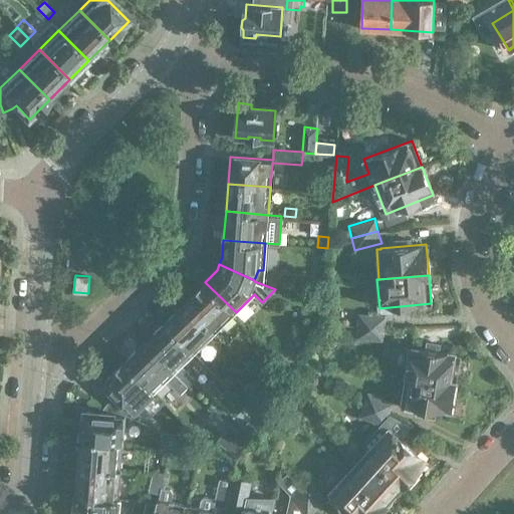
[(324,281),(311,280),(310,291),(323,292),(324,281)]
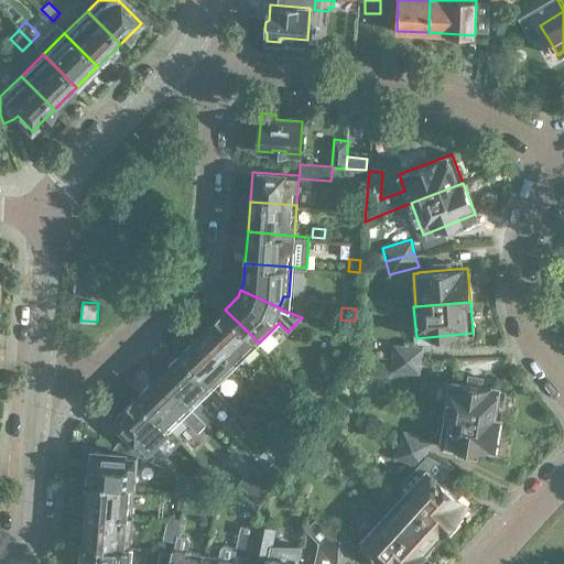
[(225,310),(203,332),(235,366),(259,343),(225,310)]
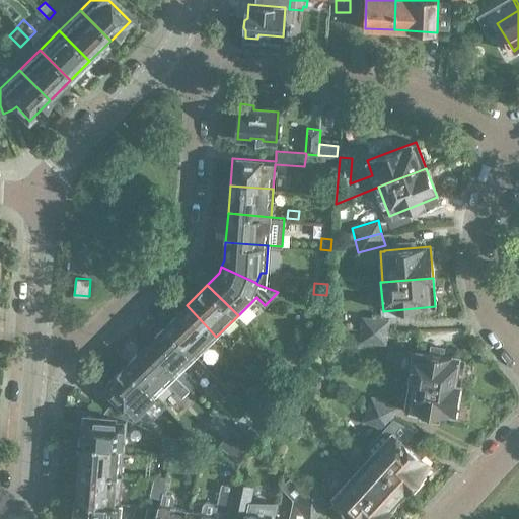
[(187,305),(166,324),(196,356),(216,337),(187,305)]
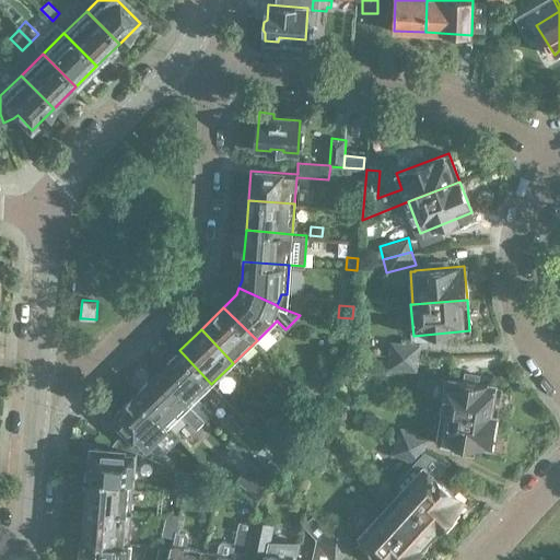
[(391,341),(389,356),(417,358),(419,358),(420,343),(391,341)]
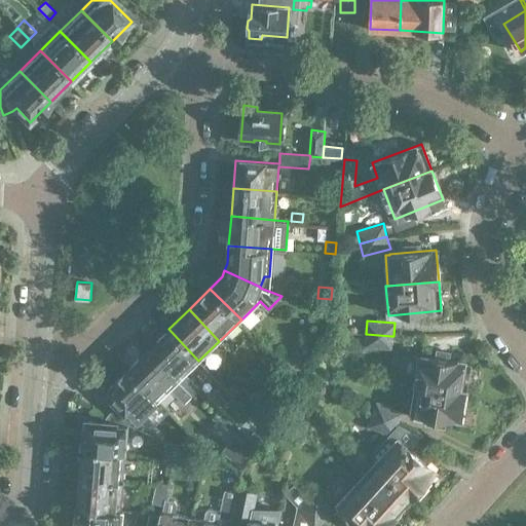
[(168,329),(148,349),(178,381),(192,393),(199,387),(185,374),(198,361),(168,329)]
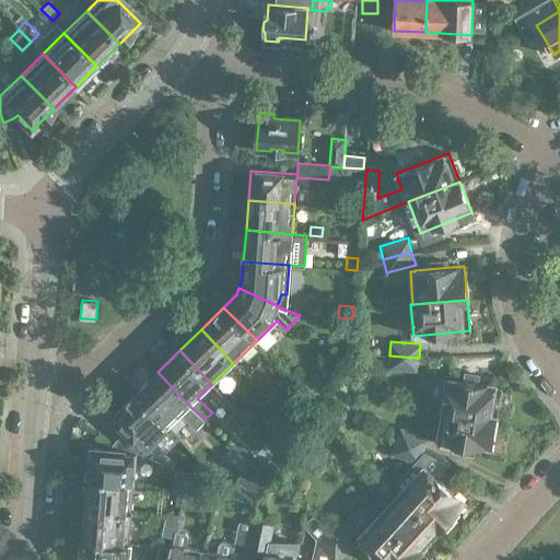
[(376,354),(375,366),(413,370),(418,370),(419,358),(417,358),(389,356),(376,354)]
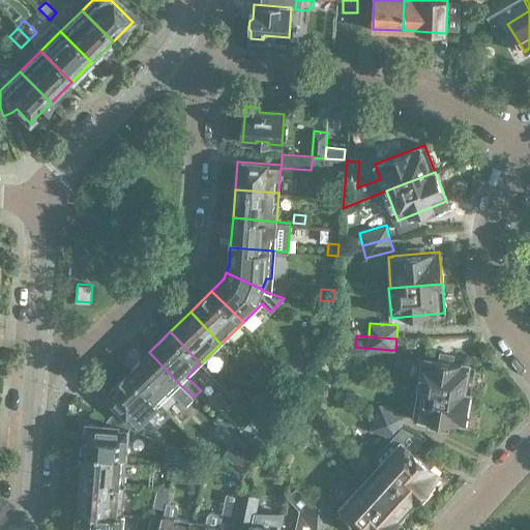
[(239,349),(232,355),(240,363),(247,357),(239,349)]
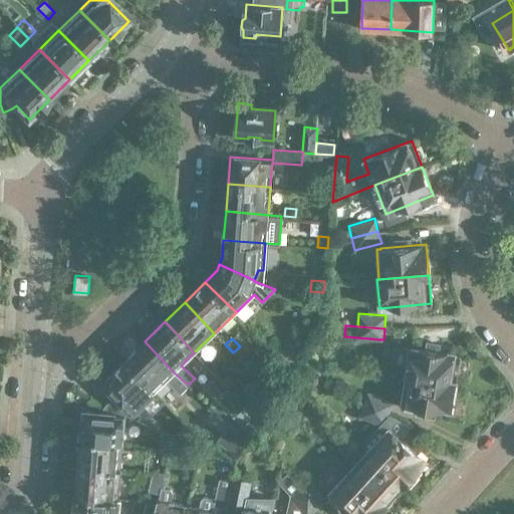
[(145,341),(124,360),(155,392),(166,380),(180,394),(188,384),(174,372),(145,341)]
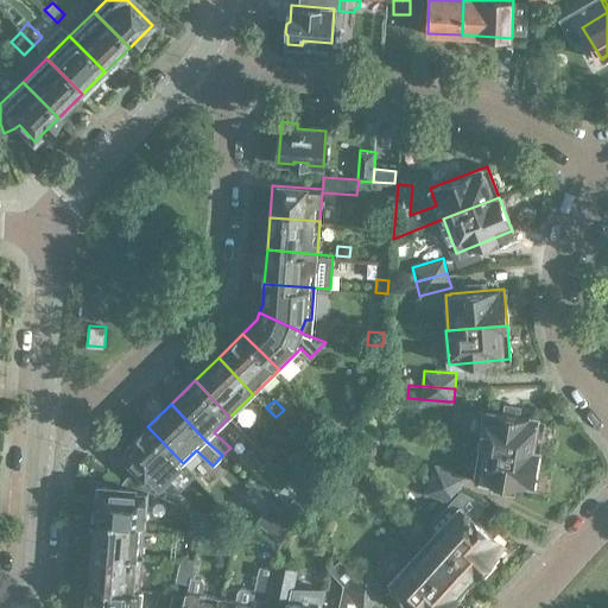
[(352,416),(343,406),(331,418),(341,426),(352,416)]
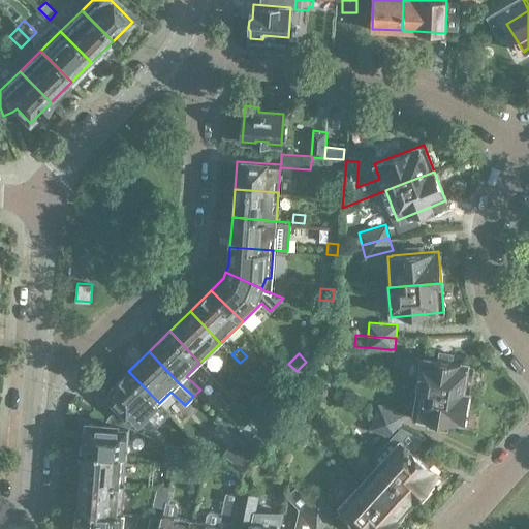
[(421,355),(416,384),(416,385),(417,385),(469,394),(474,364),(421,355)]
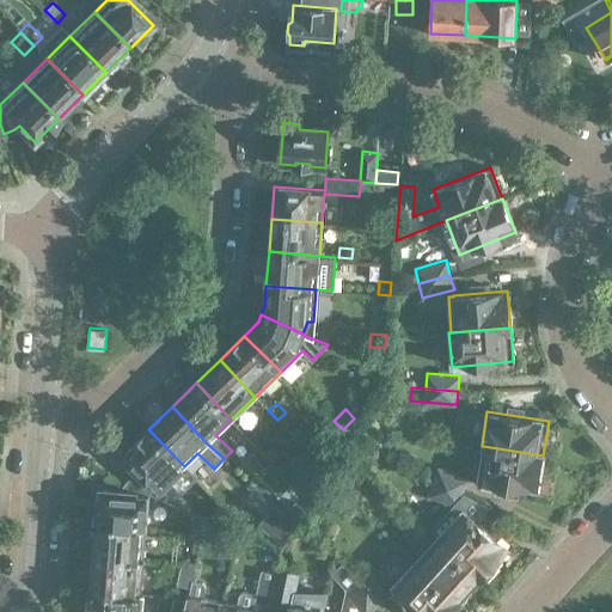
[(123,483),(123,491),(148,493),(155,485),(159,489),(184,466),(148,429),(124,453),(139,467),(123,483)]
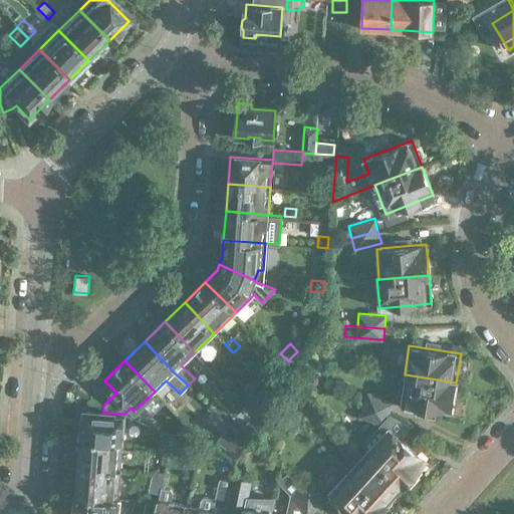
[(456,382),(406,374),(401,404),(407,405),(407,406),(452,413),(456,382)]
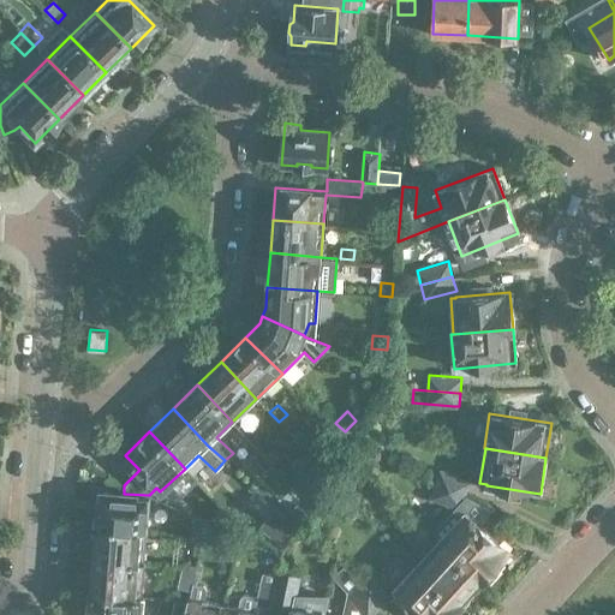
[(434,484),(463,495),(465,495),(466,495),(471,481),(440,470),(434,484)]
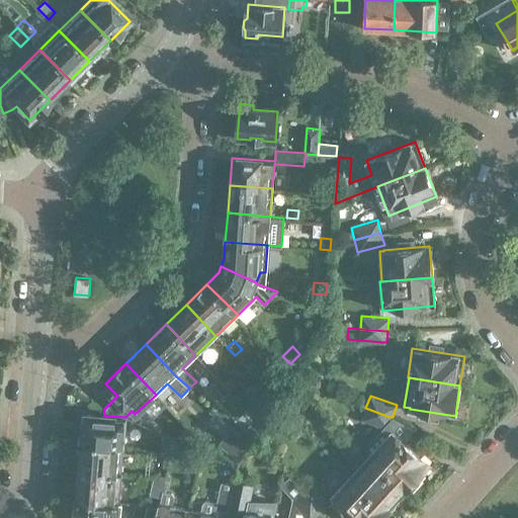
[(390,417),(365,408),(361,420),(380,427),(390,417)]
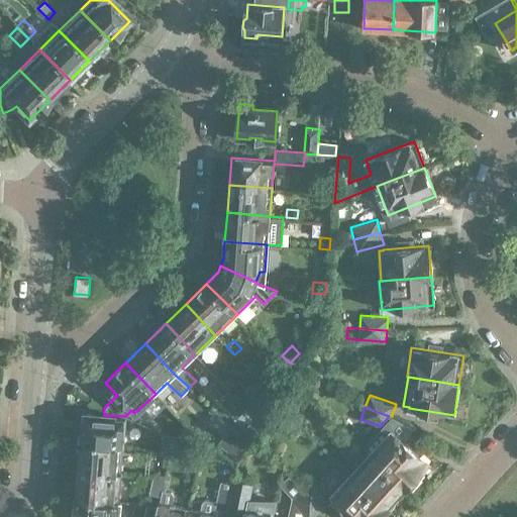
[(81,442),(118,445),(123,445),(124,428),(125,416),(104,415),(83,413),(81,442)]
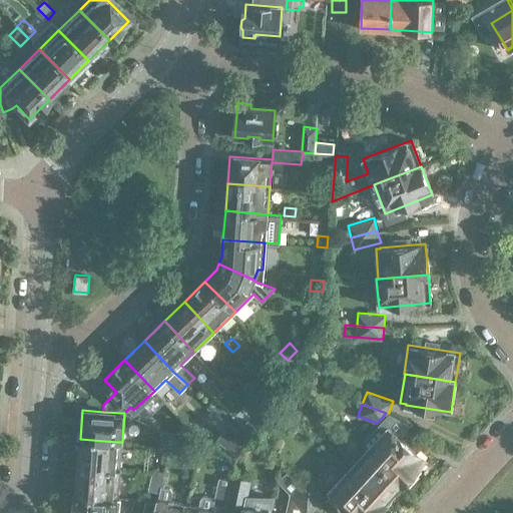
[(388,413),(360,444),(370,453),(404,484),(425,461),(399,437),(411,424),(389,413),(388,413)]
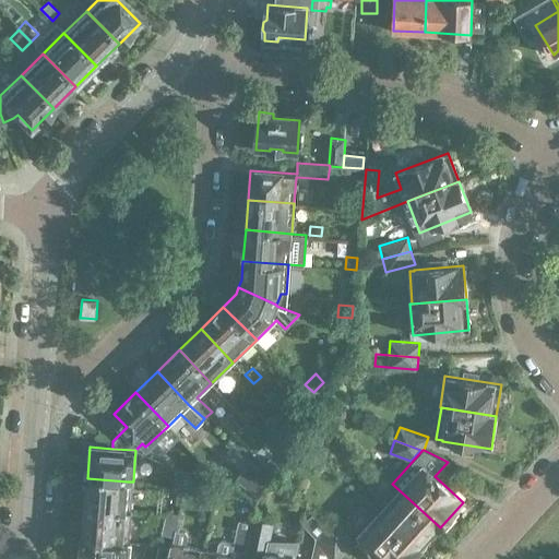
[(278,465),(270,458),(262,466),(271,474),(278,465)]
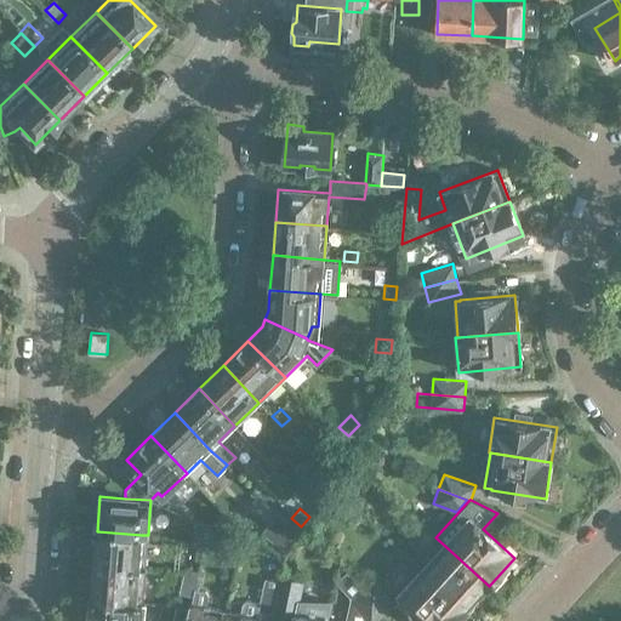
[(278,512),(261,533),(283,550),(300,530),(278,512)]
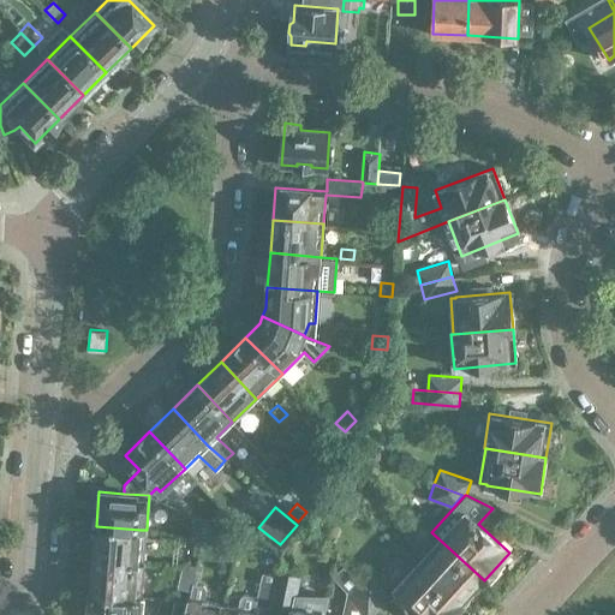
[(96,526),(93,560),(144,563),(145,549),(139,548),(141,530),(96,526)]
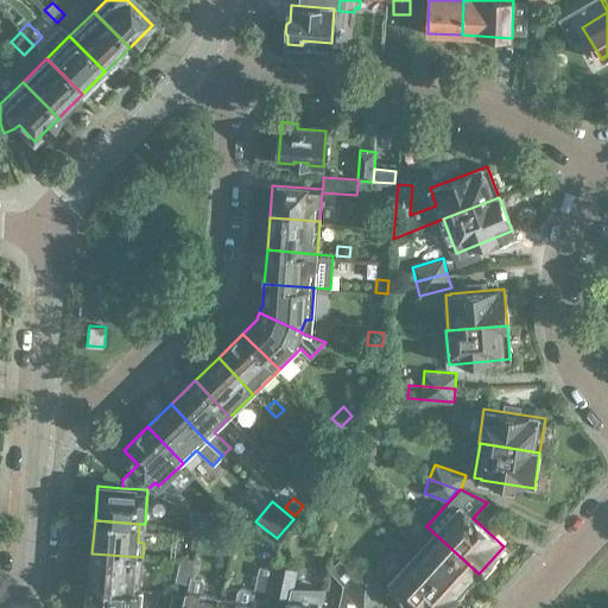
[(210,539),(200,537),(196,550),(208,552),(210,539)]
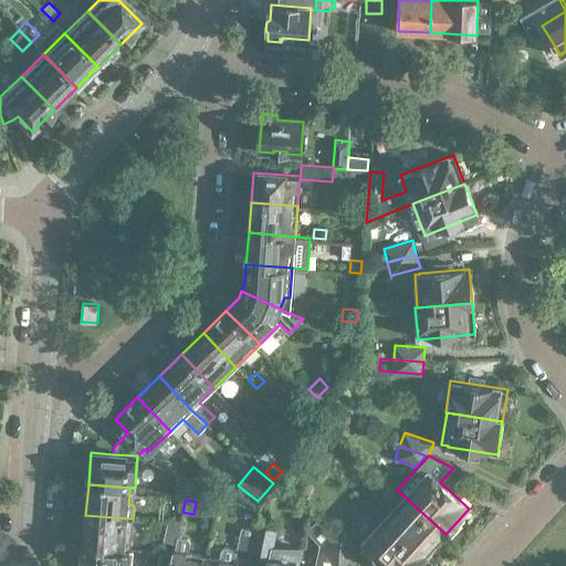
[(408,500),(387,522),(425,556),(446,534),(408,500)]
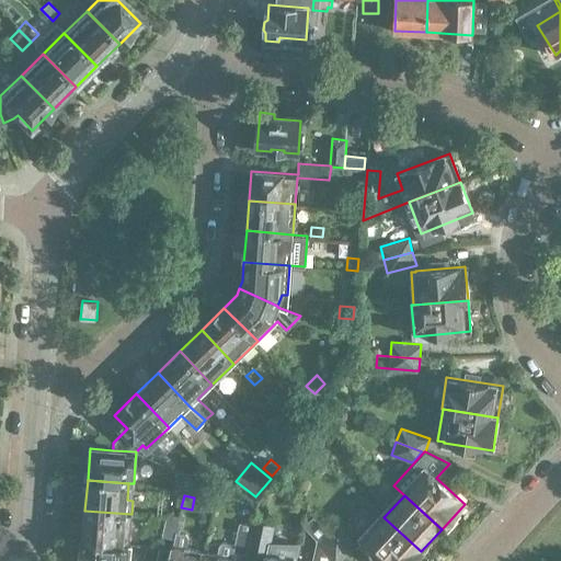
[(84,511),(82,540),(123,544),(125,527),(130,527),(132,514),(84,511)]
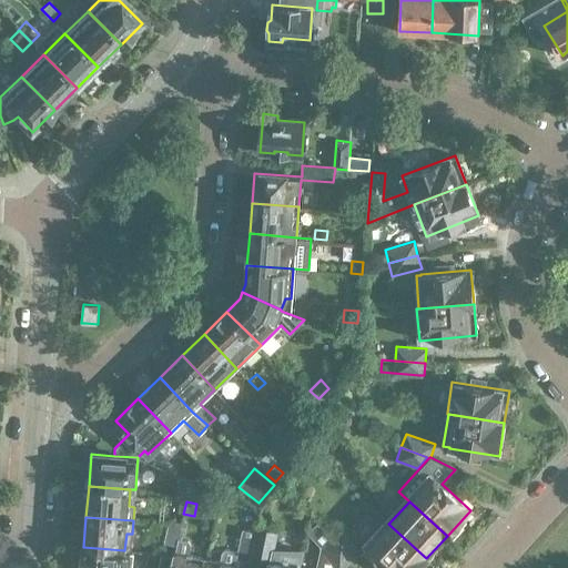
[(176,545),(175,551),(173,551),(170,567),(201,567),(204,558),(189,555),(191,545),(188,540),(179,538),(182,525),(169,521),(164,543),(176,545)]
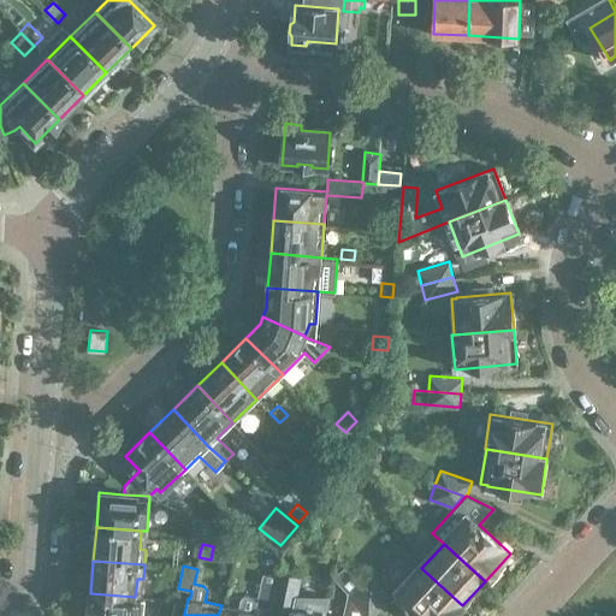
[(369,615),(378,610),(359,585),(361,582),(345,566),(333,576),(348,592),(347,598),(345,605),(344,611),(343,615),(369,615)]
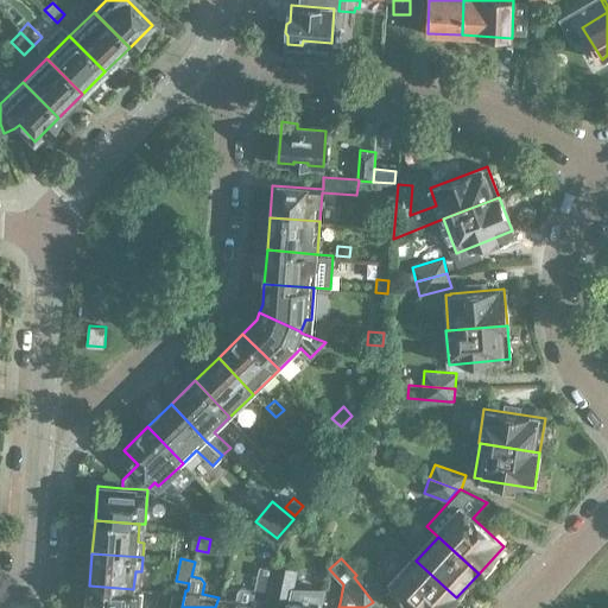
[(445,607),(456,597),(416,561),(391,588),(411,607),(445,607)]
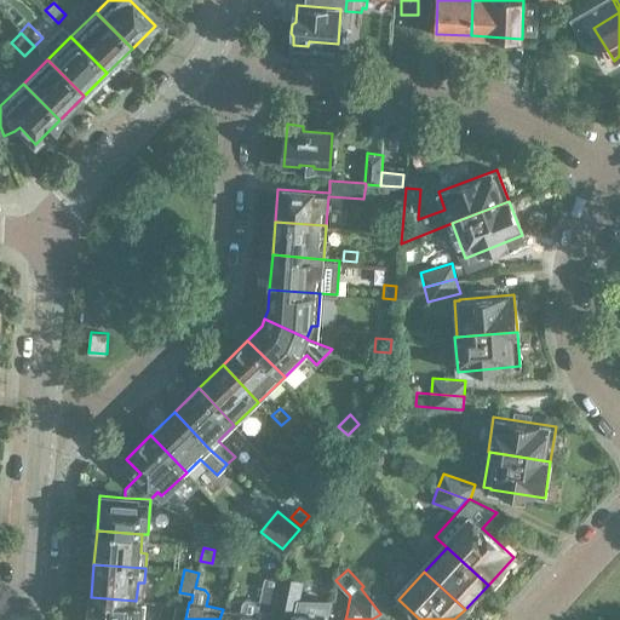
[(223,609),(219,619),(253,619),(254,615),(256,615),(257,608),(273,612),(277,589),(279,580),(265,578),(260,601),(247,598),(242,602),(240,613),(223,609)]
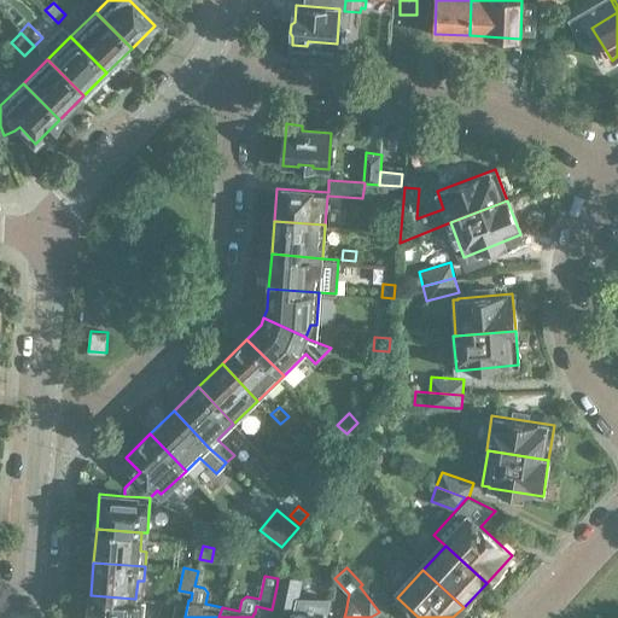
[(373,576),(362,584),(360,587),(379,612),(394,601),(373,576)]
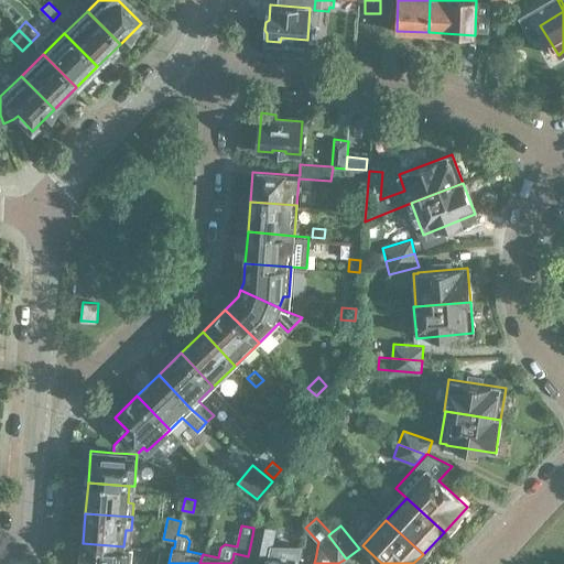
[(252,535),(248,556),(261,559),(267,530),(253,528),(252,535)]
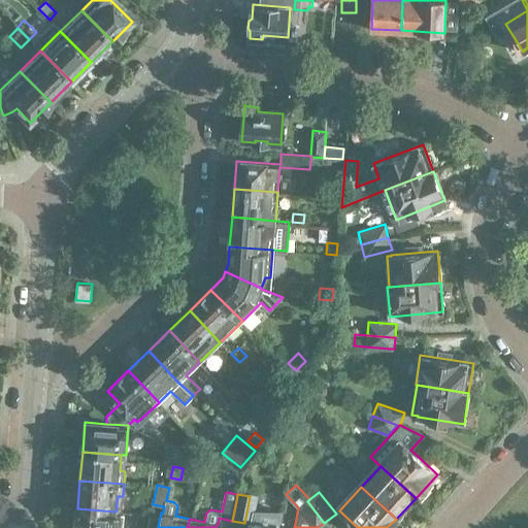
[(113,527),(116,512),(77,508),(75,527),(113,527)]
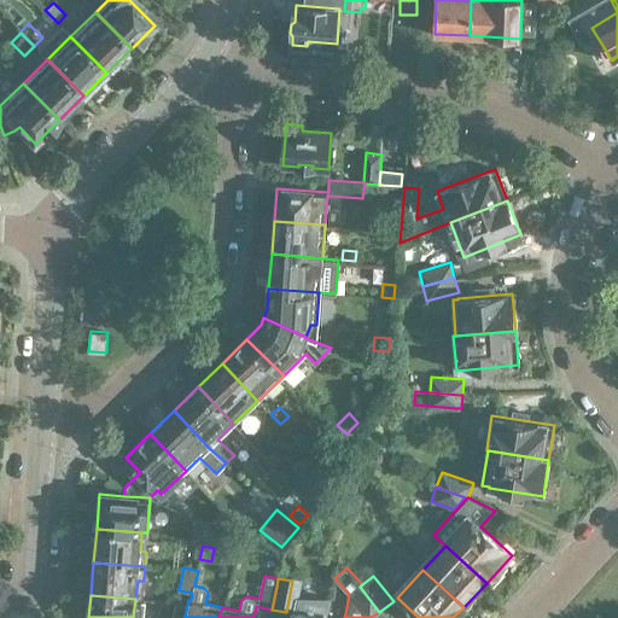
[(173,617),(176,602),(162,601),(158,617),(173,617)]
